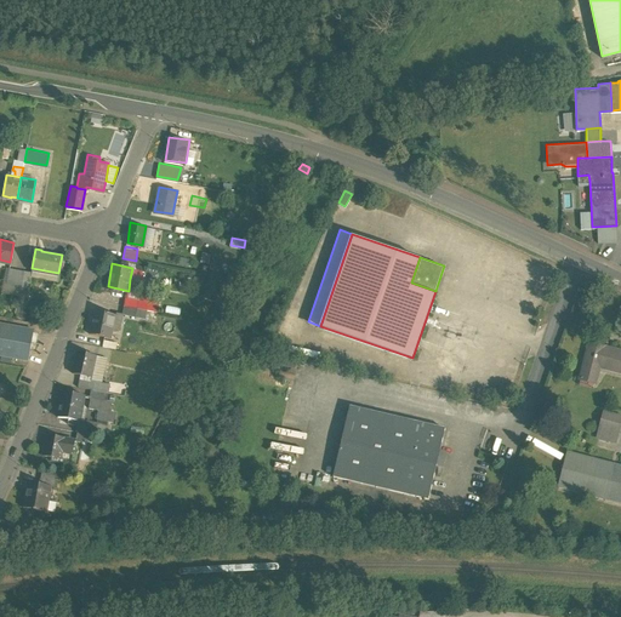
[(24,269),(9,267),(6,281),(22,284),(24,269)]
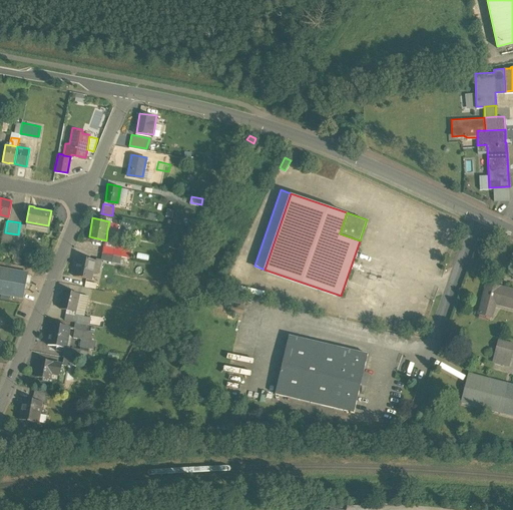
[(26,223),(20,222),(18,234),(24,235),(26,223)]
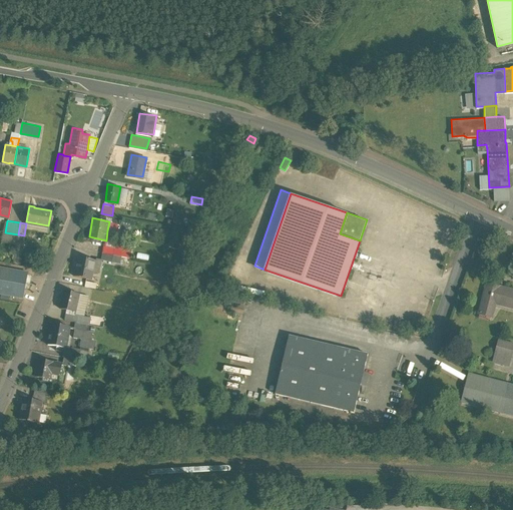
[(119,247),(105,244),(103,243),(102,251),(113,253),(118,255),(119,247)]
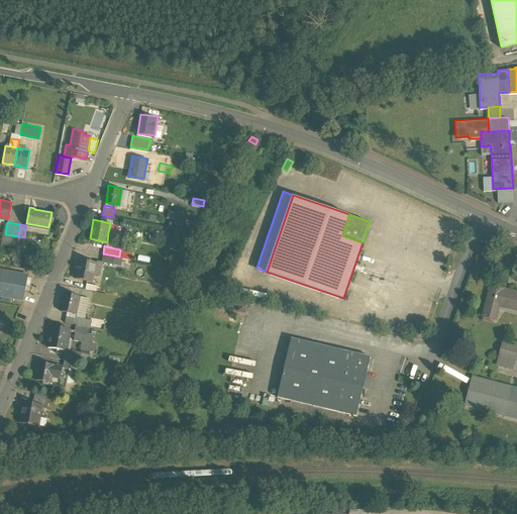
[(130,249),(123,247),(123,249),(120,249),(119,257),(122,257),(128,258),(130,249)]
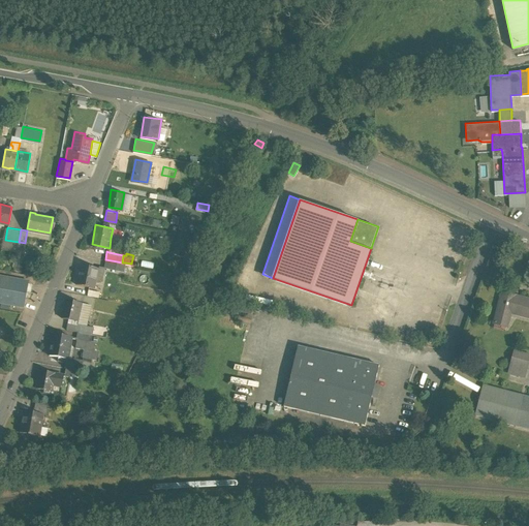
[(117,261),(105,259),(103,266),(116,268),(117,261)]
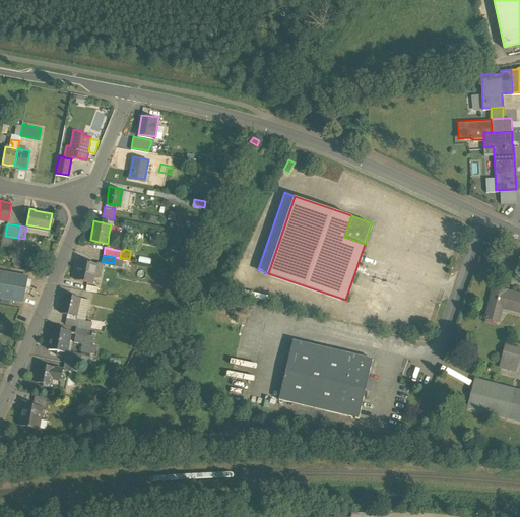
[(96,262),(78,259),(77,264),(79,264),(76,278),(92,281),(93,275),(93,273),(94,273),(95,270),(96,262)]
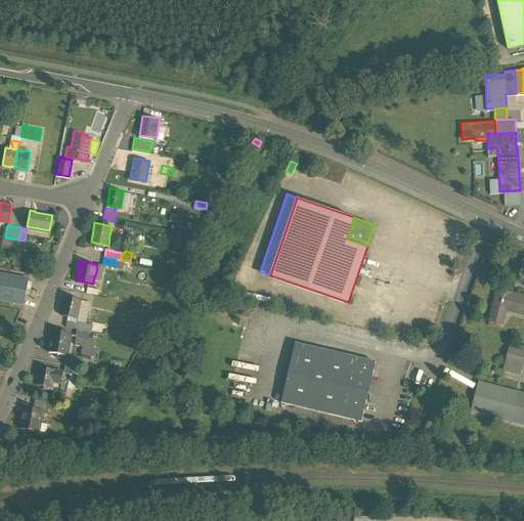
[(16,274),(0,271),(0,298),(11,301),(11,300),(24,302),(28,277),(16,275),(16,274)]
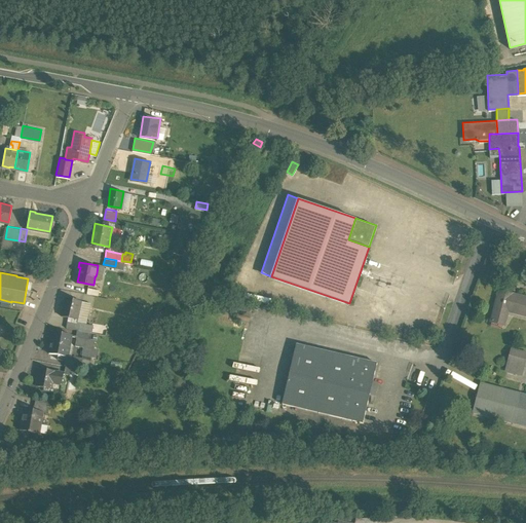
[(525,296),(498,289),(491,319),(503,322),(506,309),(525,313),(525,296)]
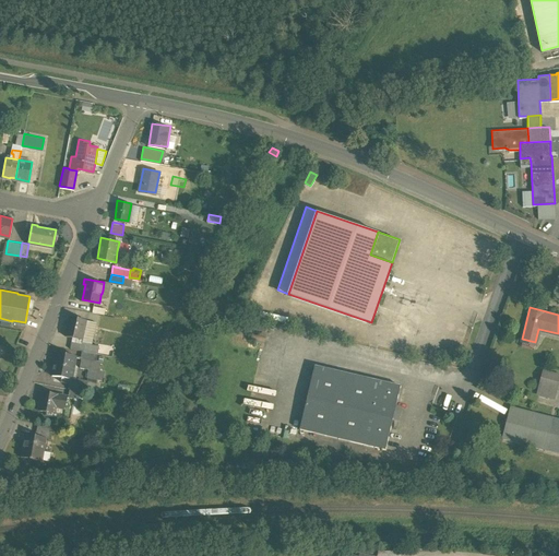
[(85,319),(70,316),(66,334),(73,336),(72,339),(72,340),(78,341),(78,338),(82,338),(85,319)]
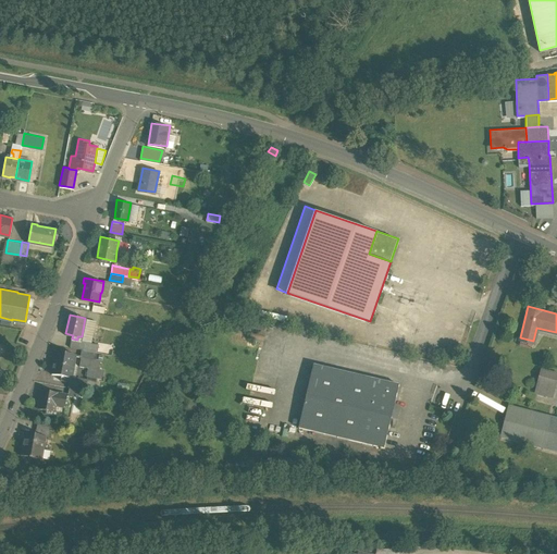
[(77,340),(72,339),(72,337),(70,346),(83,348),(84,341),(77,340)]
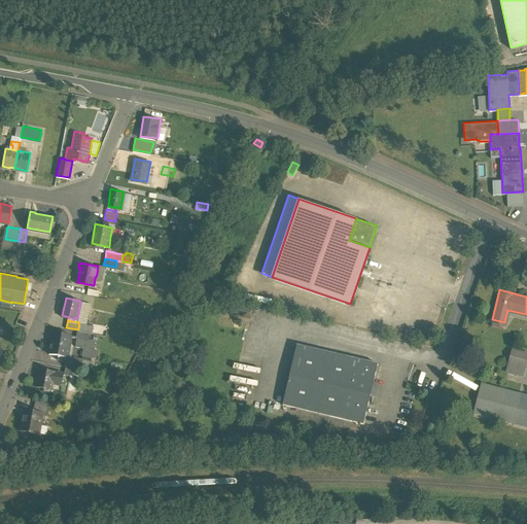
[(93,324),(79,322),(78,329),(92,333),(93,324)]
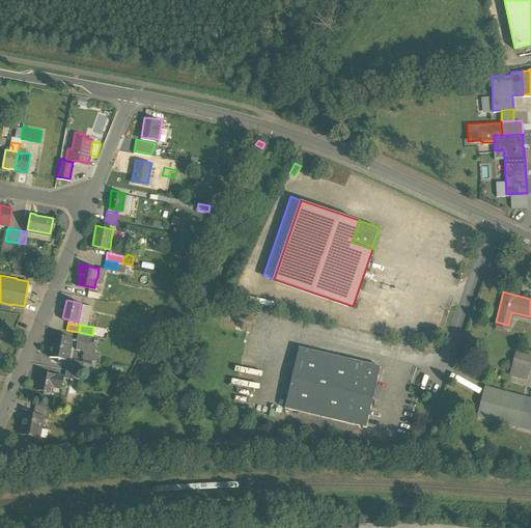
[(430,328),(426,340),(432,342),(437,330),(430,328)]
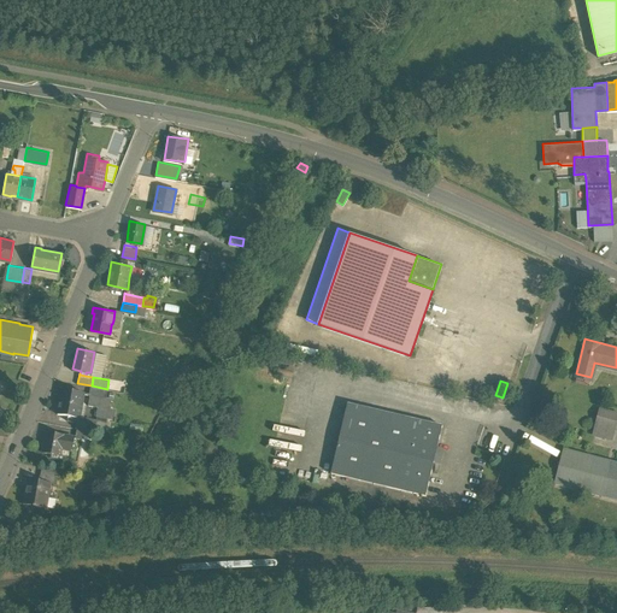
[(107,389),(92,385),(90,394),(100,396),(106,396),(107,389)]
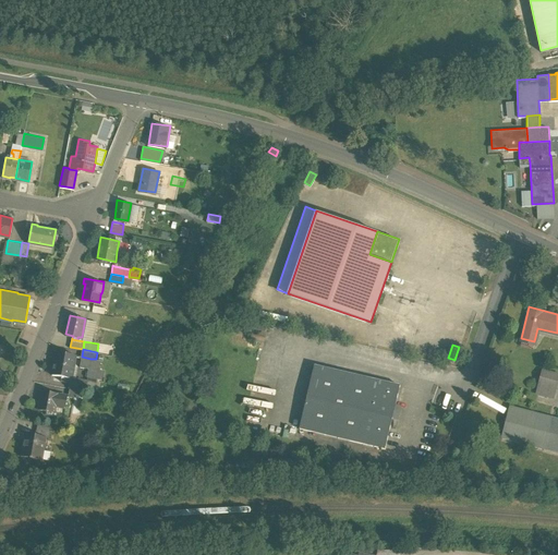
[(75,354),(57,350),(52,374),(61,375),(62,375),(62,373),(72,374),(75,354)]
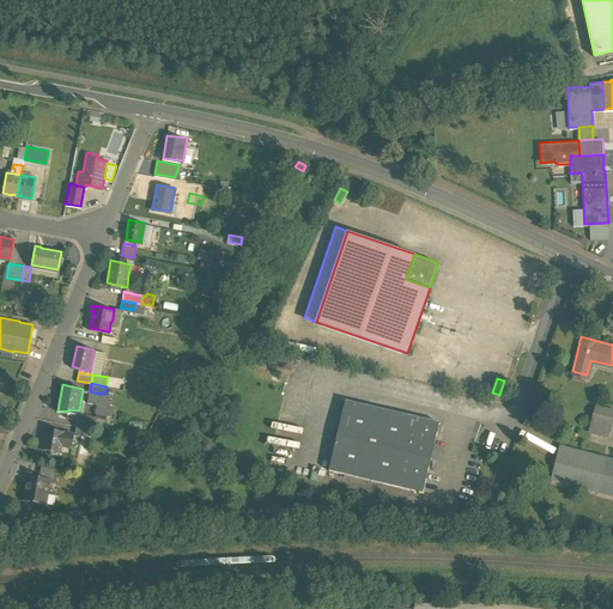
[(99,394),(90,391),(87,401),(97,403),(99,394)]
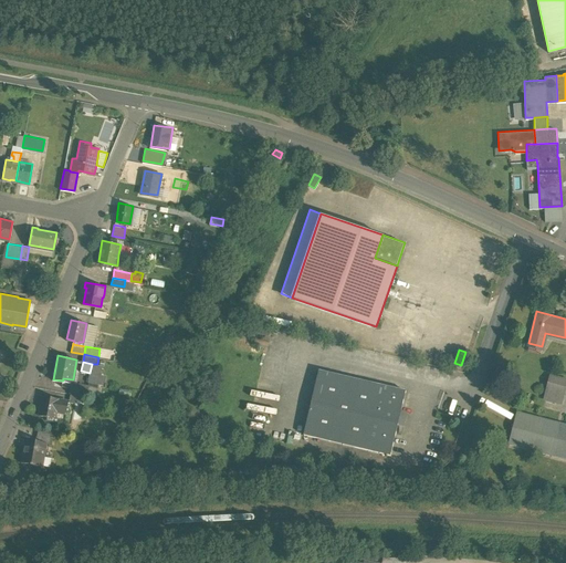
[(97,364),(92,364),(90,373),(88,381),(98,383),(103,384),(105,375),(100,374),(102,365),(97,364)]
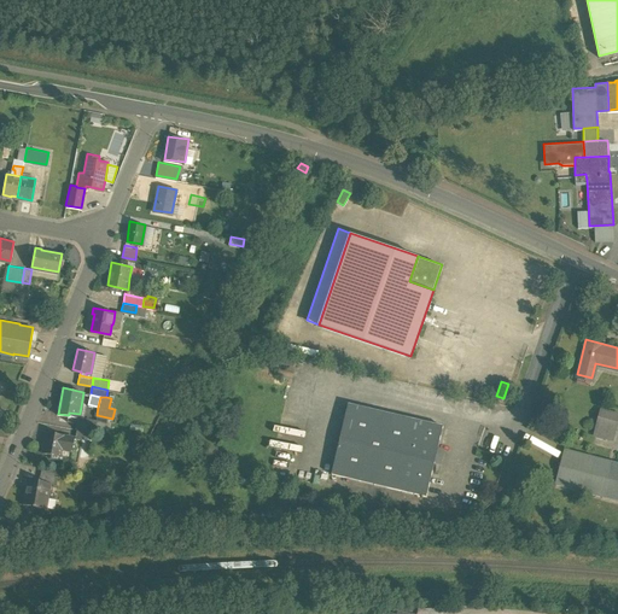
[(443,425),(348,403),(331,473),(426,495),(443,425)]
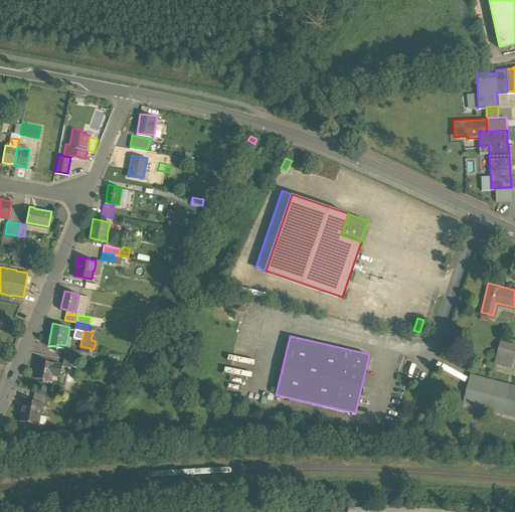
[(514,343),(501,340),(498,353),(512,357),(514,343)]
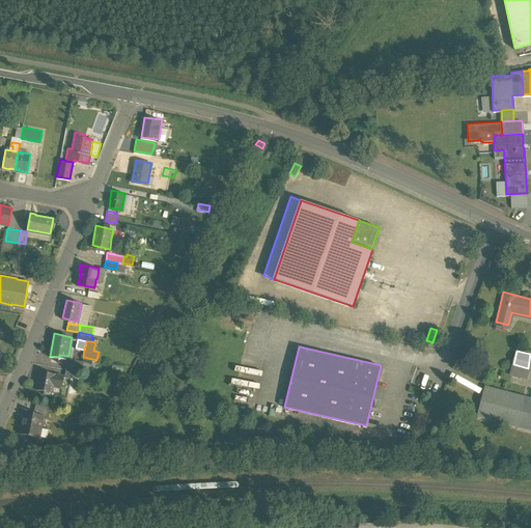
[(82,361),(68,358),(67,363),(66,368),(80,371),(82,361)]
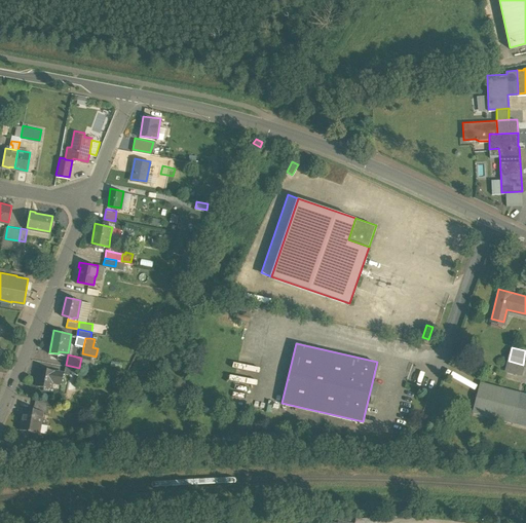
[(523,365),(509,361),(506,369),(521,372),(523,365)]
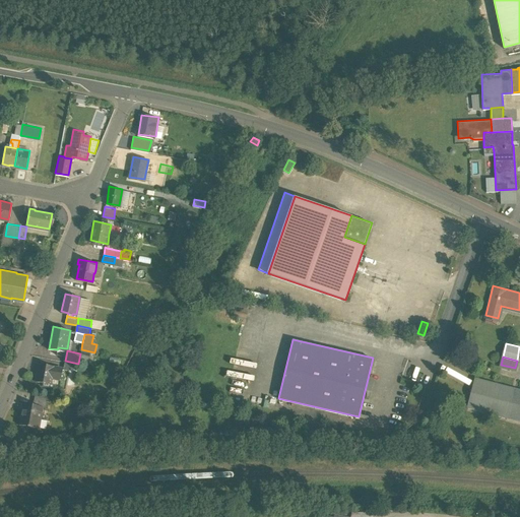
[(78,364),(65,361),(64,367),(70,368),(77,369),(78,364)]
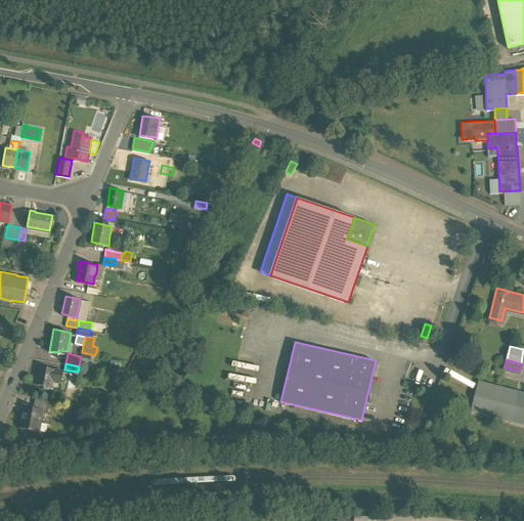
[(54,368),(40,365),(38,374),(36,384),(51,386),(54,368)]
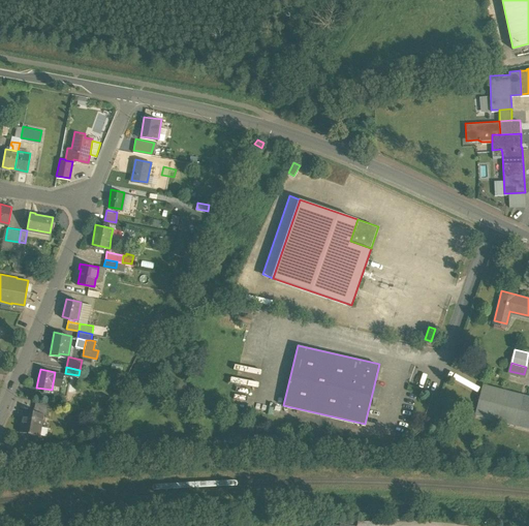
[(64,374),(63,374),(59,395),(66,396),(71,374),(65,373),(64,374)]
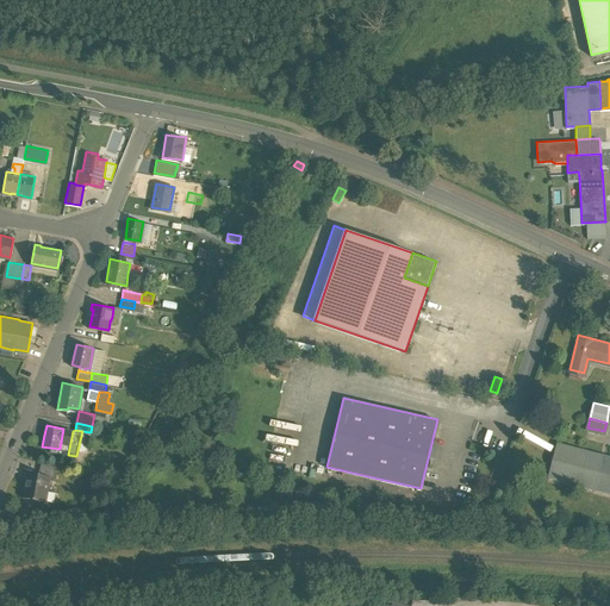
[(603,454),(556,442),(547,476),(593,488),(603,454)]
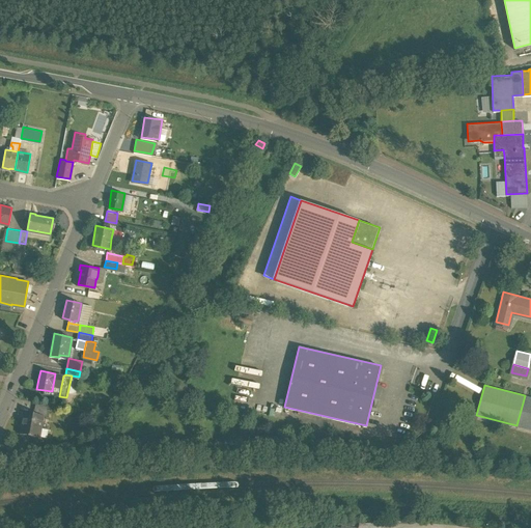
[(530,396),(525,395),(516,425),(530,428),(530,396)]
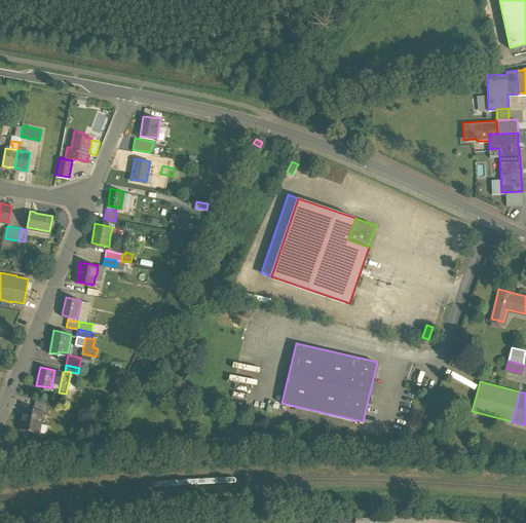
[(52,401),(36,398),(35,403),(47,406),(51,407),(52,401)]
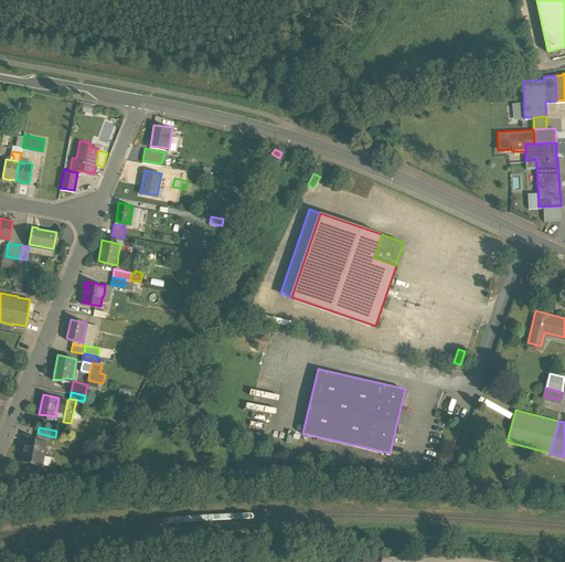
[(51,436),(38,433),(36,439),(46,442),(45,443),(50,443),(51,436)]
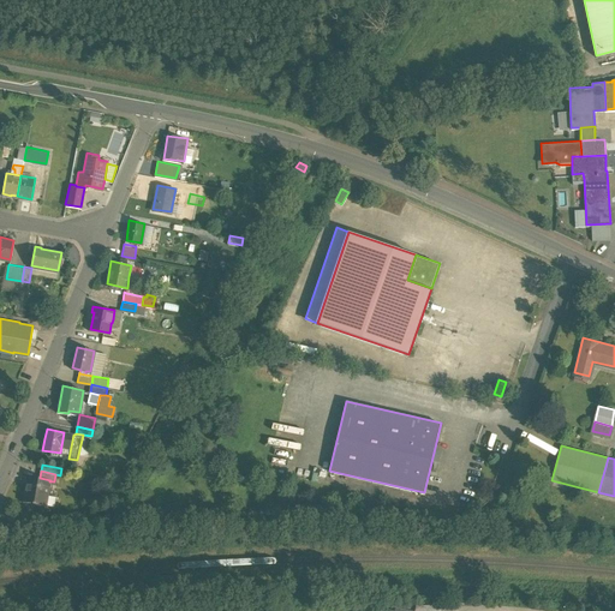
[(40,478),(29,477),(24,502),(46,505),(46,504),(49,481),(51,480),(40,478)]
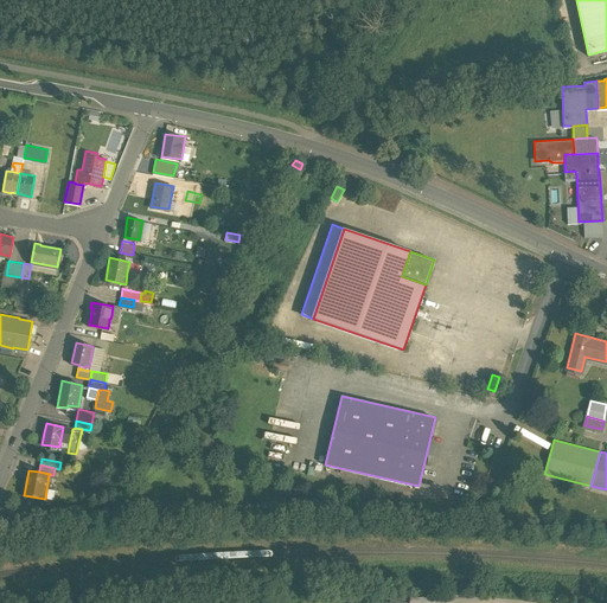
[(53,475),(49,475),(45,498),(53,499),(57,476),(53,475)]
